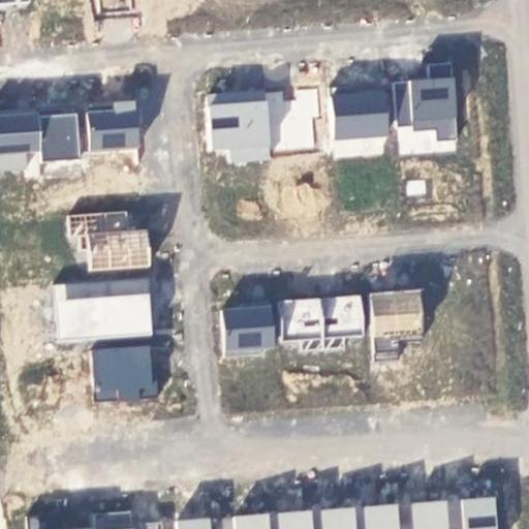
[(393,81),(397,154),(458,151),(453,62),(425,64),(426,80),(393,81)]
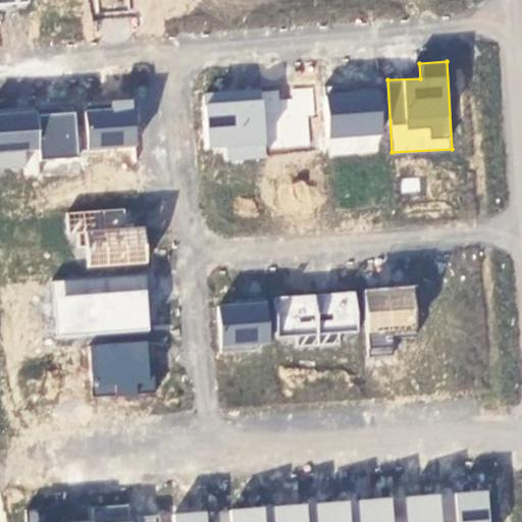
[(265,150),(313,146),(309,86),(284,88),(284,87),(204,92),(207,149),(226,147),(227,160),(266,157),(265,150)]
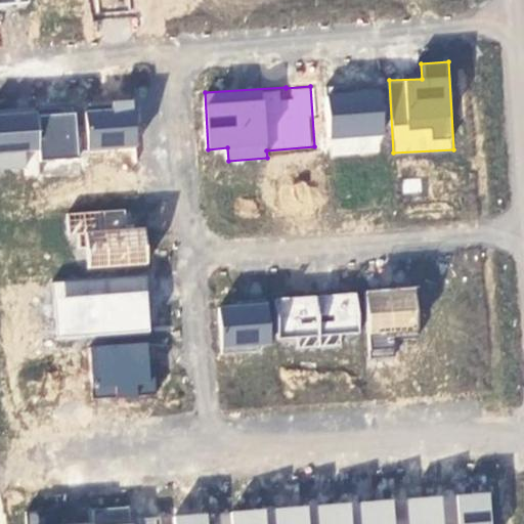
[(380,156),(386,92),(332,87),(326,150),(380,156)]
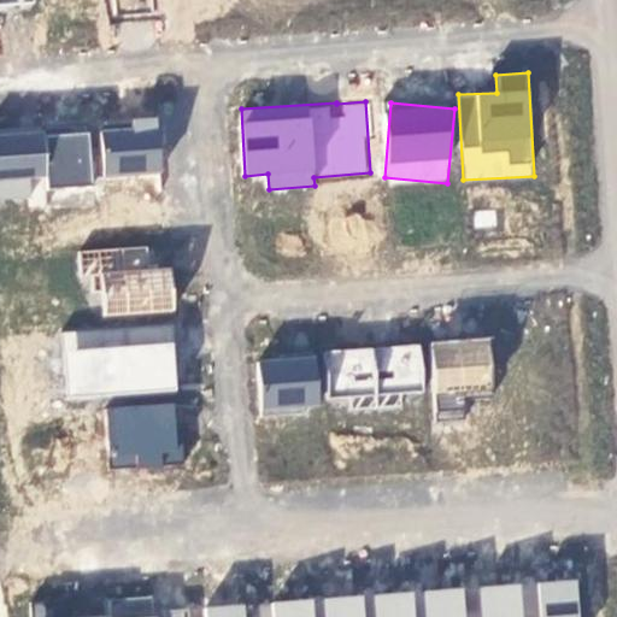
[(101,174),(162,174),(162,123),(103,122),(101,174)]
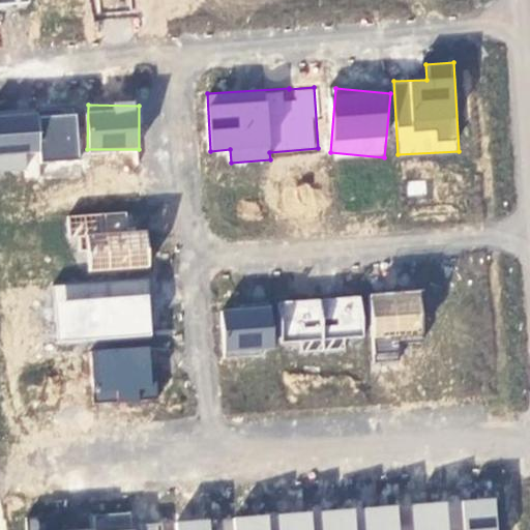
[(0,112),(0,172),(38,173),(38,160),(79,160),(79,112),(0,112)]
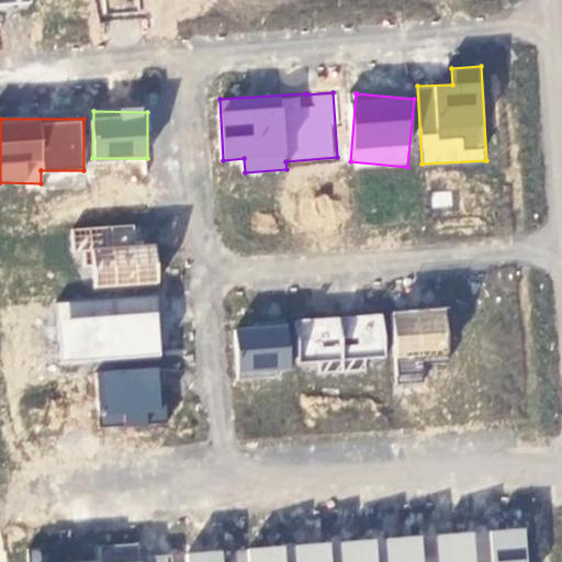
[(76,228),(81,290),(160,282),(156,242),(137,244),(135,223),(76,228)]
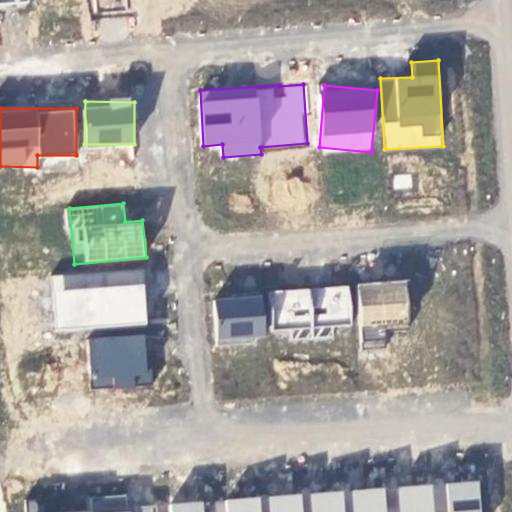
[(50,275),(55,331),(148,324),(143,268),(50,275)]
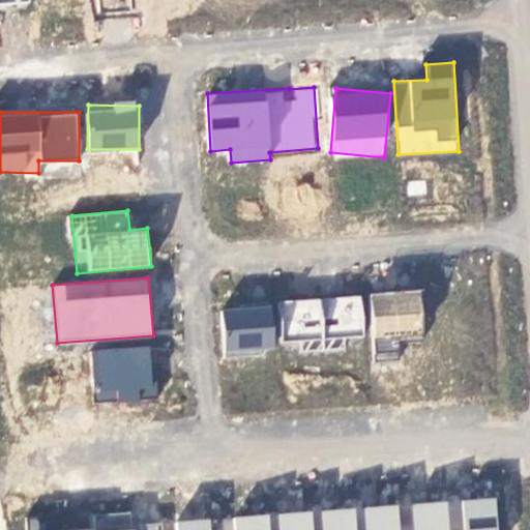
[(422,292),(373,291),(372,359),(399,359),(400,337),(421,337),(422,292)]
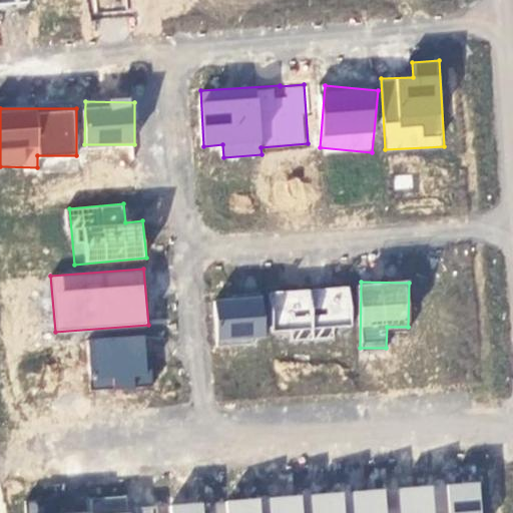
[(215,340),(353,334),(351,289),(213,294),(215,340)]
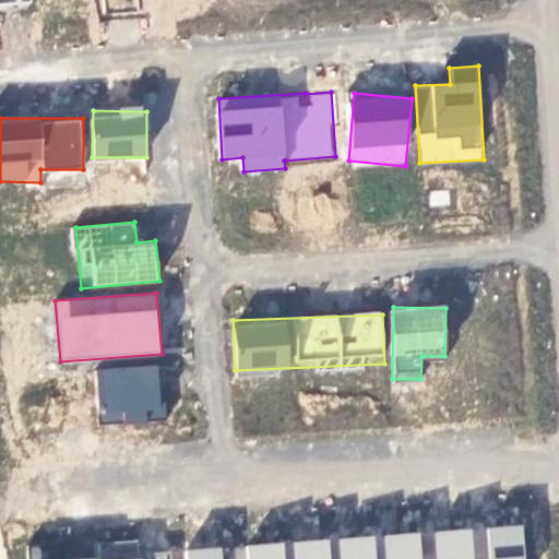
[(97,366),(97,421),(162,423),(162,367),(97,366)]
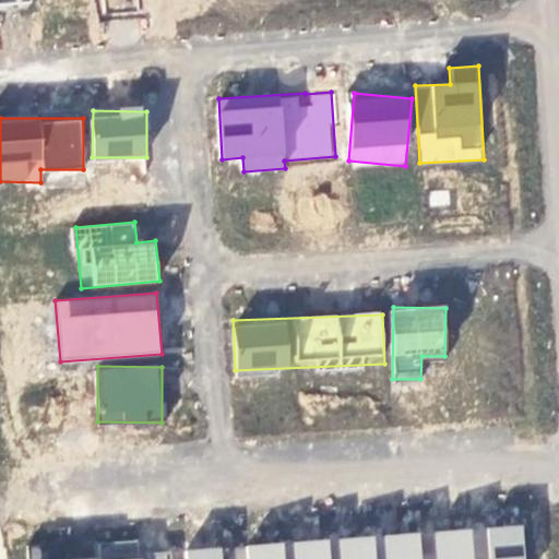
[(525,558),(523,525),(435,531),(436,558),(525,558)]
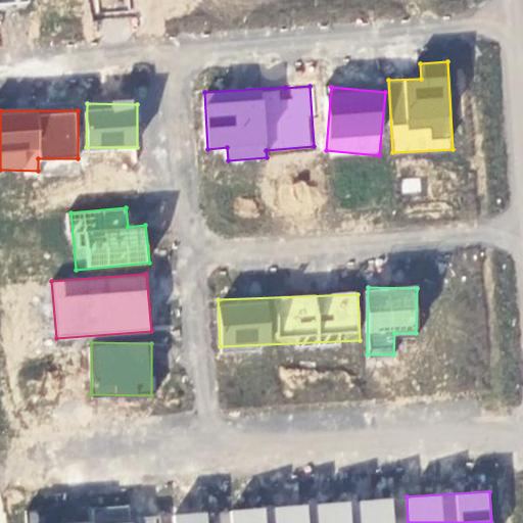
[(395,522),(396,500),(362,498),(361,522),(395,522)]
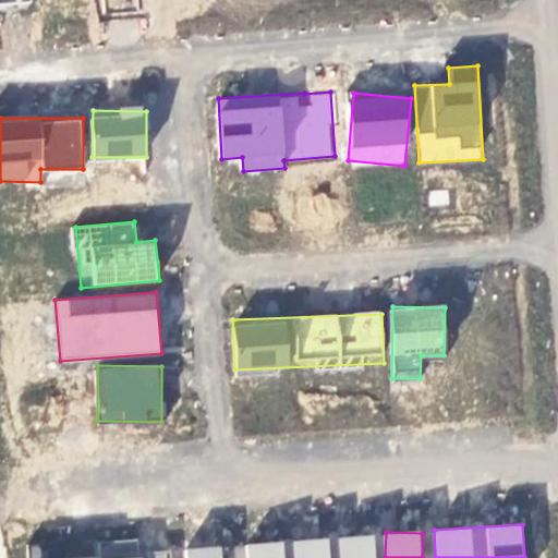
[(338,557),(376,557),(375,534),(337,537),(338,557)]
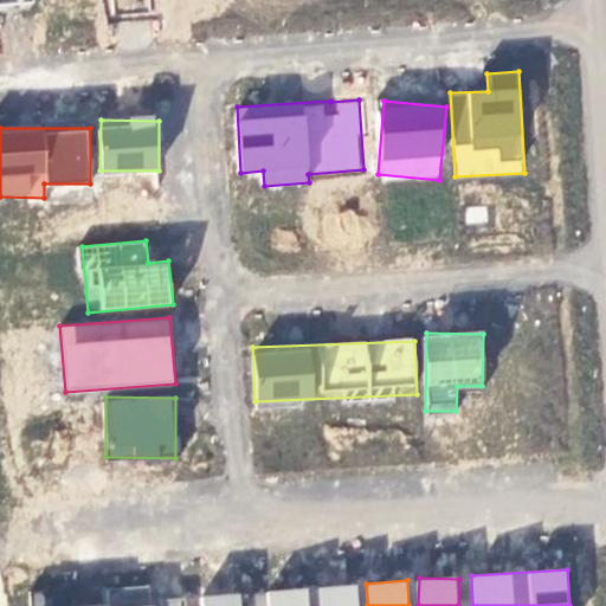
[(358,605),(356,584),(266,590),(268,605),(358,605)]
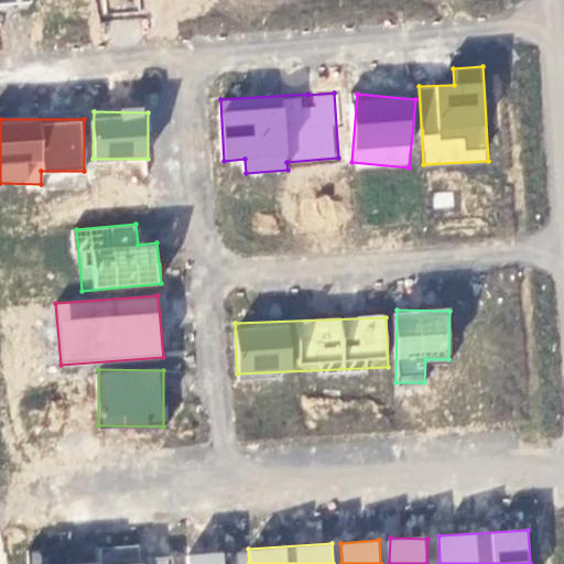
[(172,563),(172,555),(140,556),(140,544),(90,546),(91,563),(63,563),(172,563)]
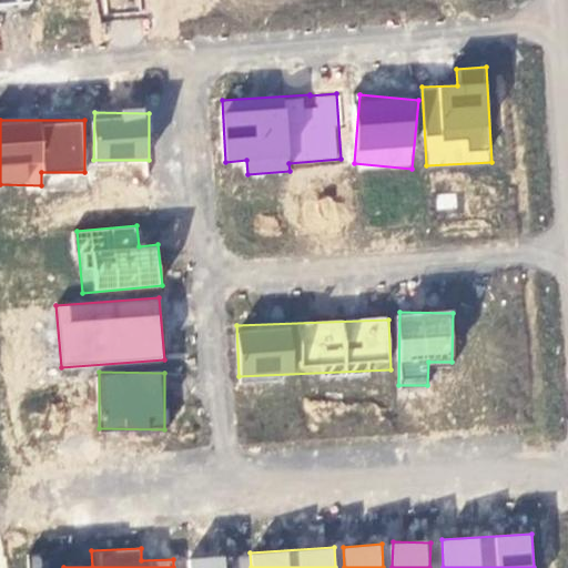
[(188,567),(225,567),(224,555),(186,559),(188,567)]
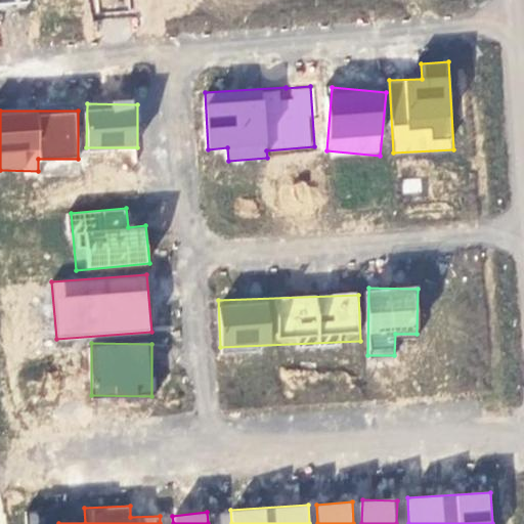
All buildings are outlined.
